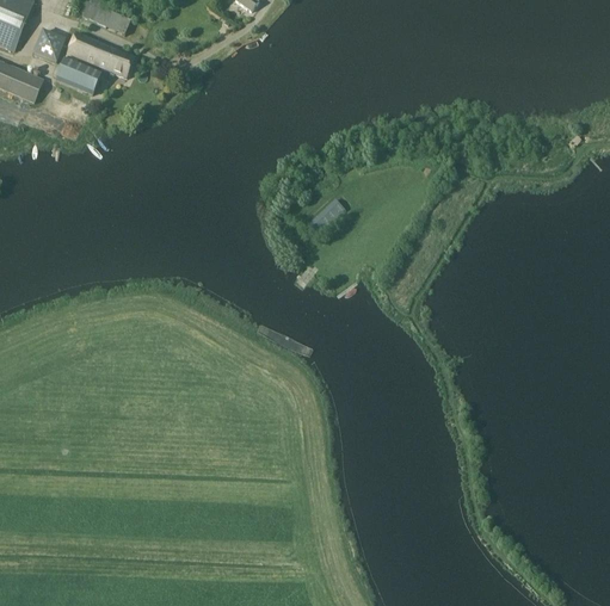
[(0,0),(0,43),(13,49),(34,0),(0,0)]
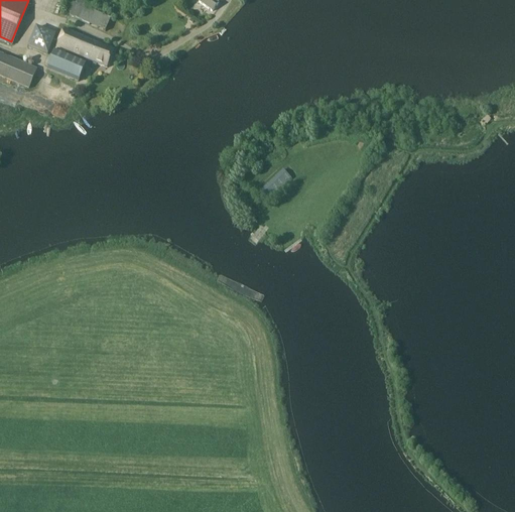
[(75,0),(69,12),(104,28),(110,15),(84,4),(86,0),(75,0)]
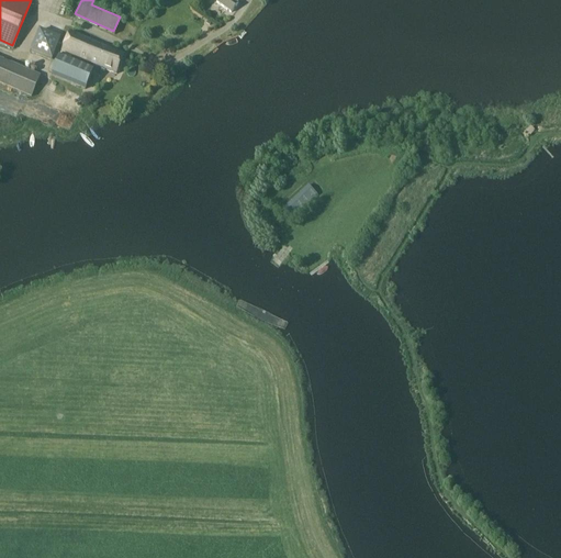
[(237,0),(216,0),(229,9),(237,0)]
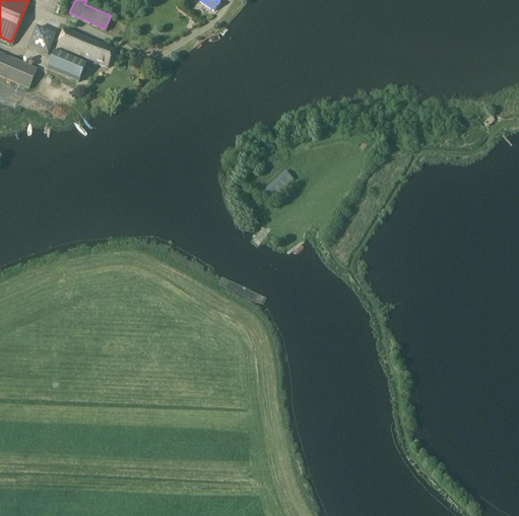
[(48,52),(55,31),(36,24),(27,44),(48,52)]
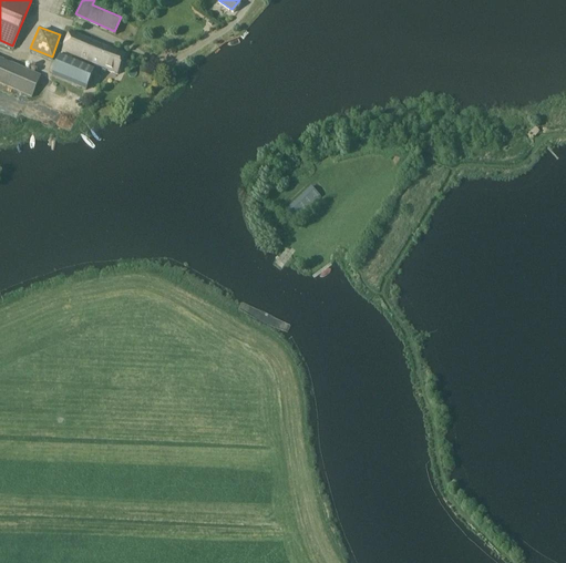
[(61,49),(116,72),(125,52),(70,28),(61,49)]
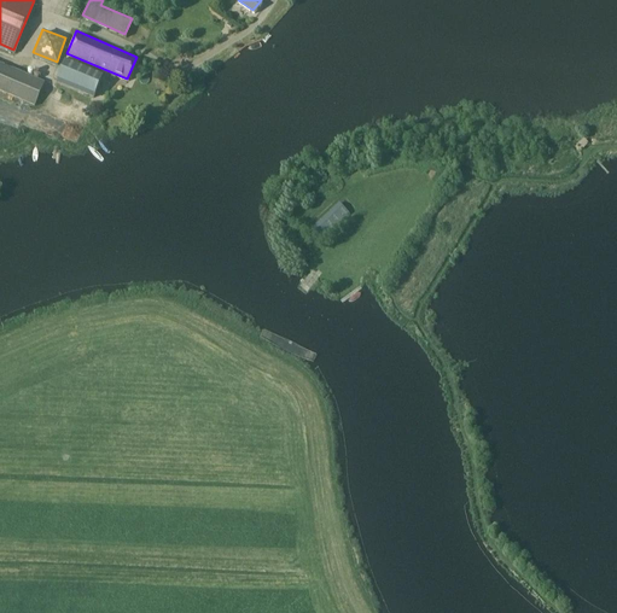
[(56,80),(92,94),(93,94),(103,73),(67,57),(56,80)]
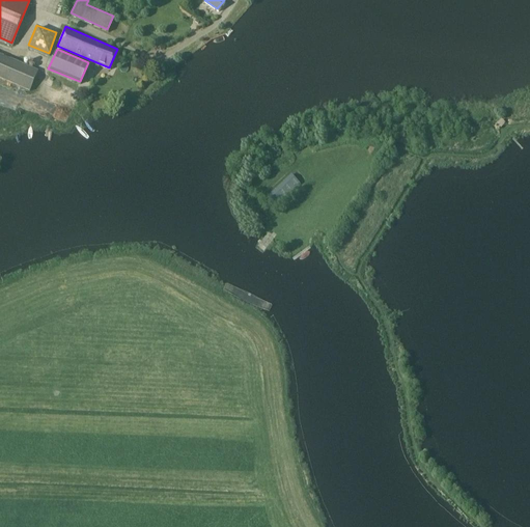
[(0,76),(29,88),(37,67),(0,51),(0,76)]
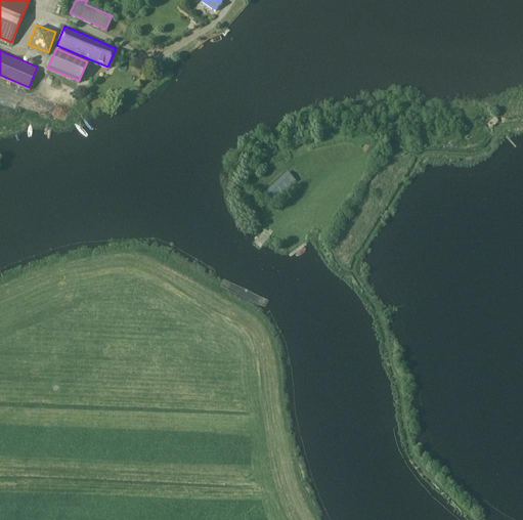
[(494,115),(488,119),(492,123),(497,119),(494,115)]
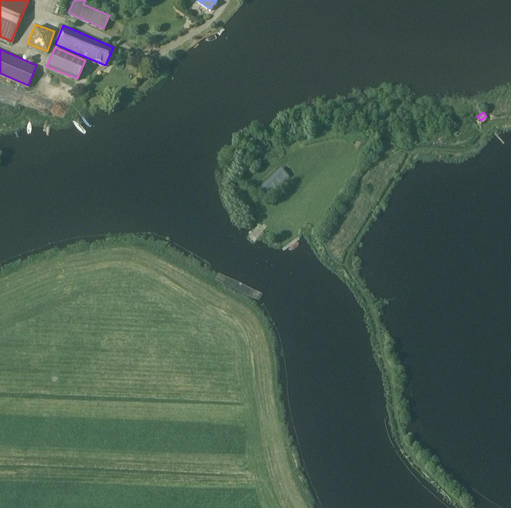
[(268,197),(279,186),(277,184),(288,174),(280,165),(257,186),(268,197)]
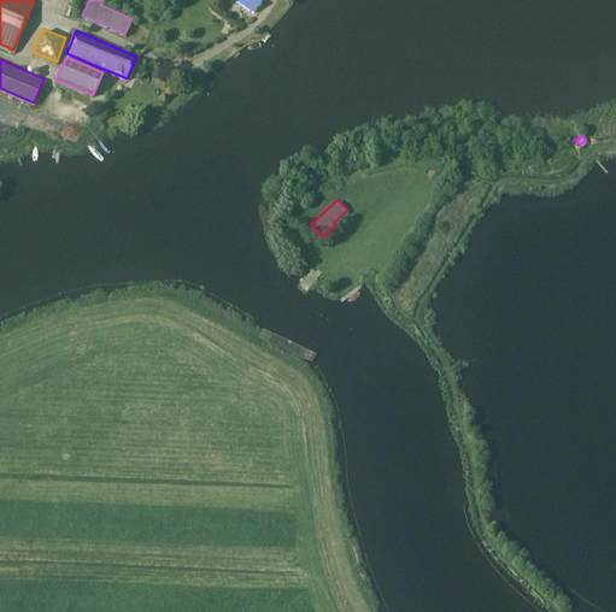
All buildings are outlined.
